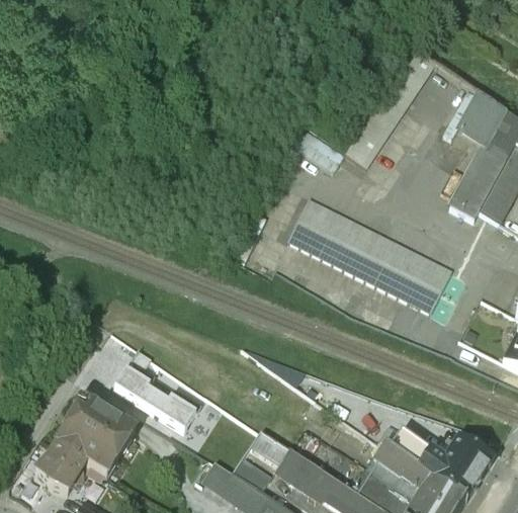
[(414,53),(345,155),(365,168),(434,67),(414,53)]
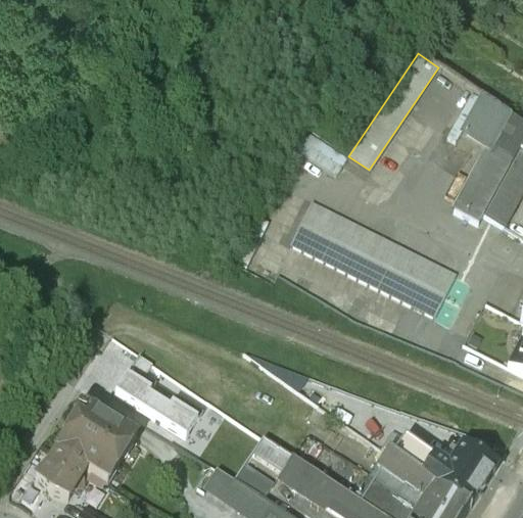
[(489,143),(453,209),(478,223),(484,212),(501,180),(502,179),(515,156),(489,143)]
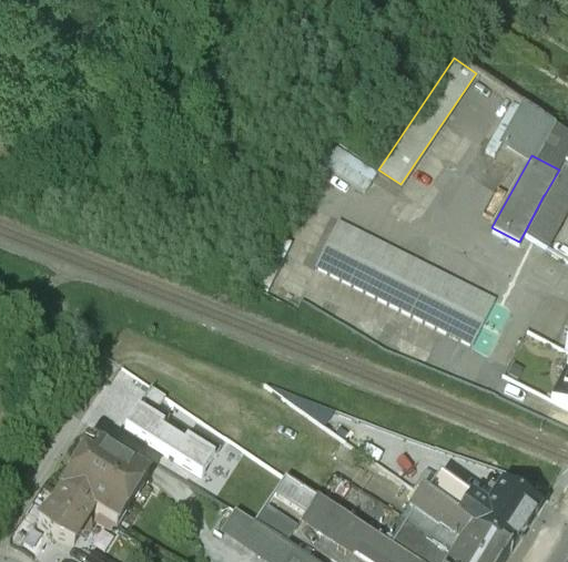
[(567,202),(567,169),(561,164),(559,170),(545,194),(544,195),(564,211),(567,202)]
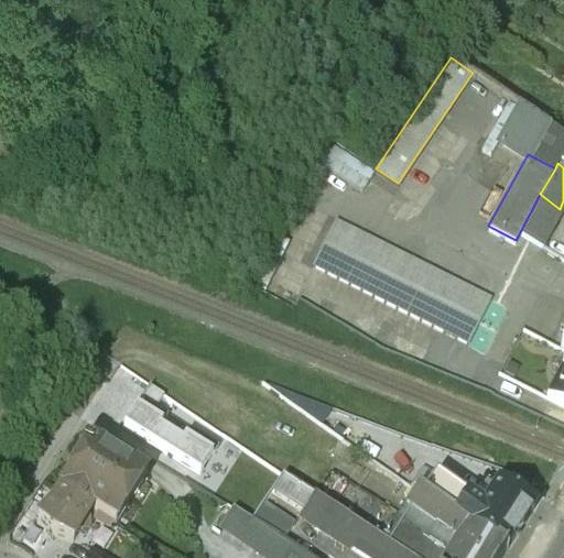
[(540,194),(522,228),(542,241),(560,209),(540,194)]
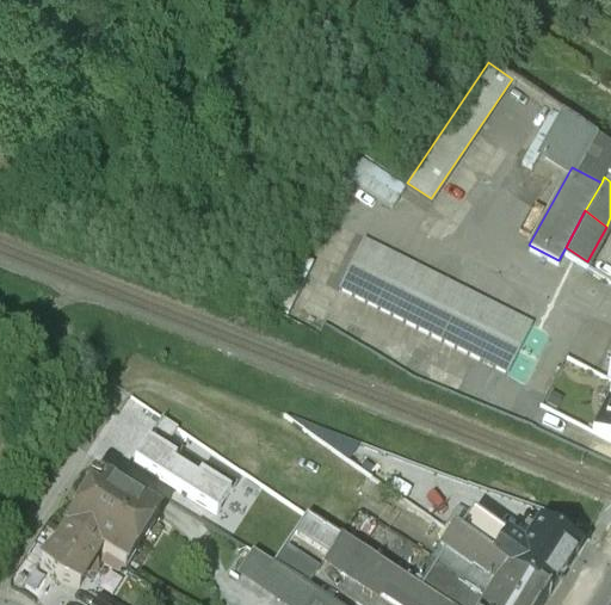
[(530,319),(363,233),(338,283),(505,368),(530,319)]
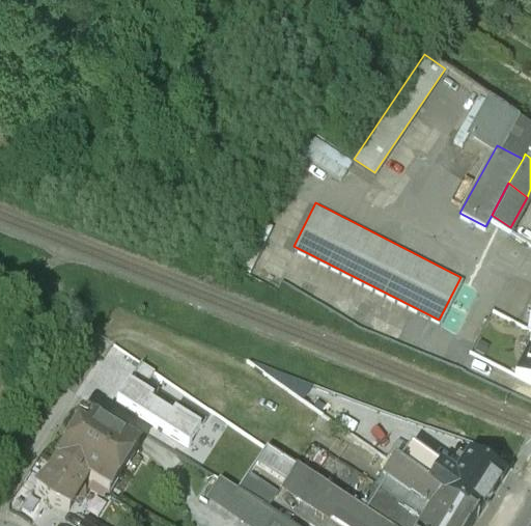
[(530,339),(514,372),(530,380),(530,339)]
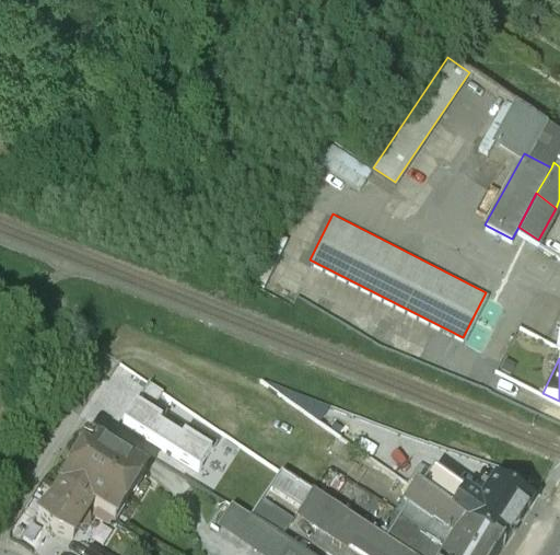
[(162,390),(148,381),(123,420),(198,469),(214,442),(187,425),(179,437),(158,423),(165,411),(153,403),(162,390)]
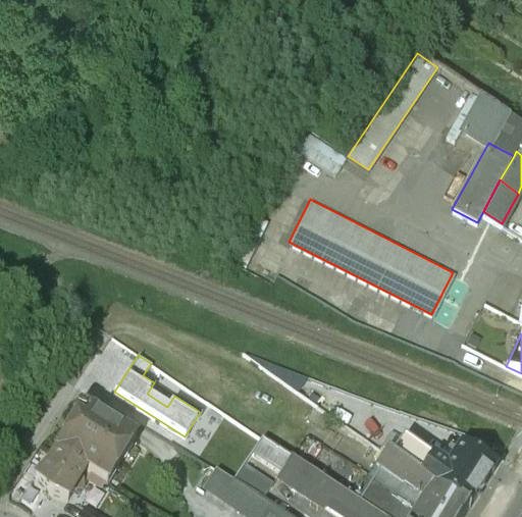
[(135,437),(84,406),(55,452),(85,470),(106,483),(135,437)]
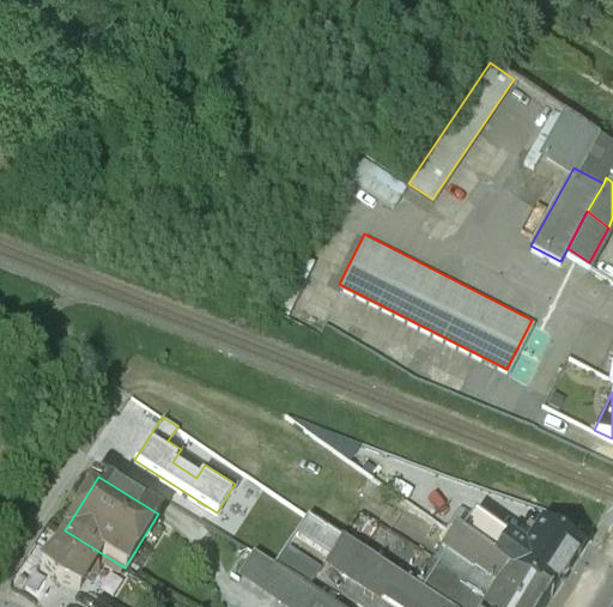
[(437,499),(417,486),(410,497),(430,510),(437,499)]
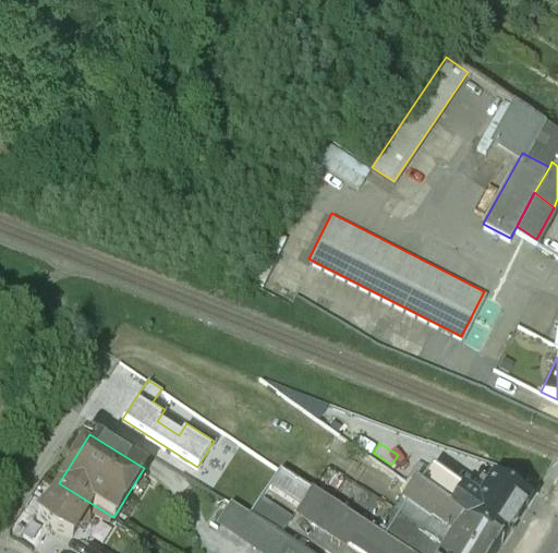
[(363,507),(372,485),(322,465),(313,488),(363,507)]
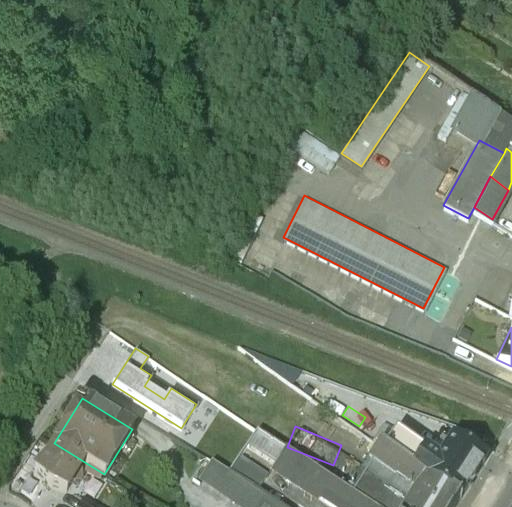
[(376,506),(348,488),(259,430),(248,445),(276,463),(274,466),(336,506),(376,506)]
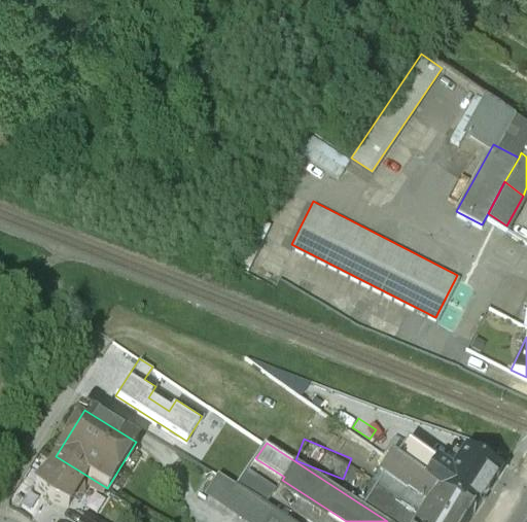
[(497,473),(466,452),(452,475),(447,482),(433,472),(437,465),(428,458),(423,455),(407,444),(402,450),(396,459),(435,487),(472,511),(497,473)]
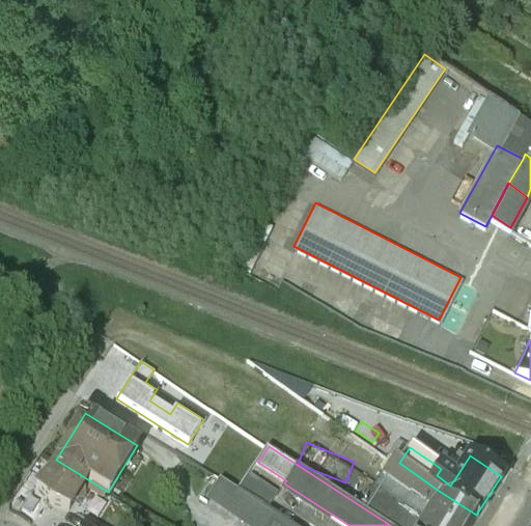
[(399,448),(393,449),(389,457),(393,459),(399,463),(406,453),(399,448)]
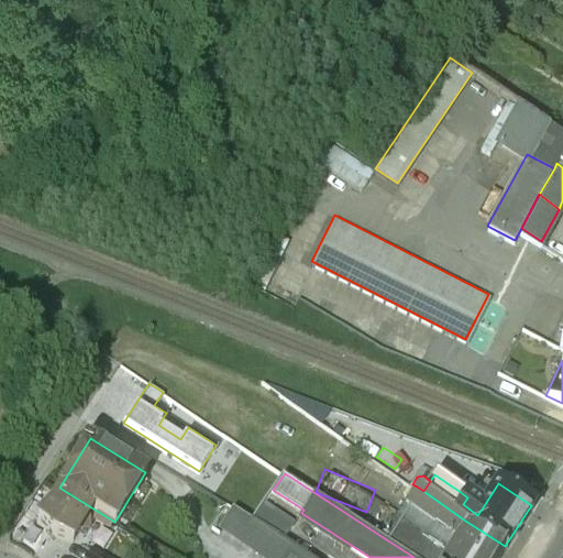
[(423,491),(417,487),(407,502),(406,501),(383,537),(414,557),(496,557),(505,546),(465,521),(423,491)]
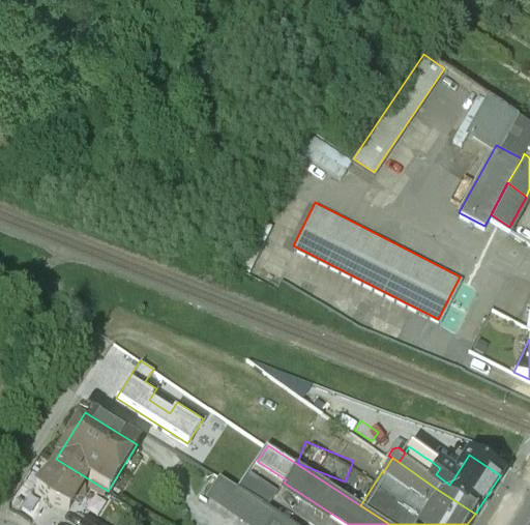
[(86,477),(56,459),(48,473),(34,485),(51,502),(68,507),(77,494),(83,493),(83,484),(86,477)]
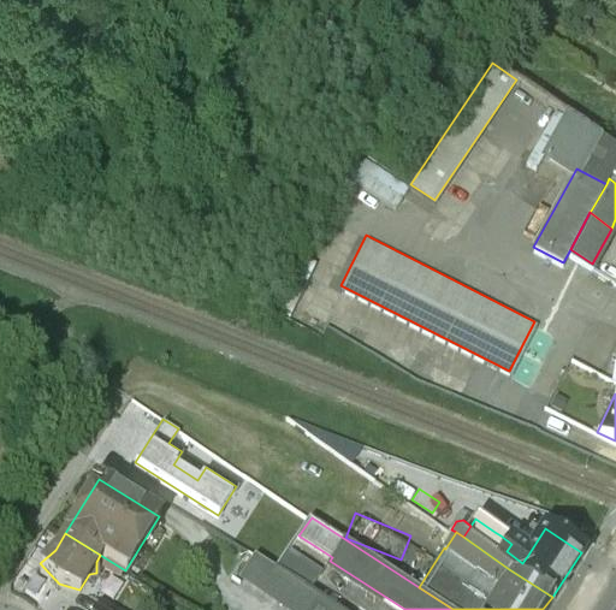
[(320,570),(286,549),(274,566),(309,587),(320,570)]
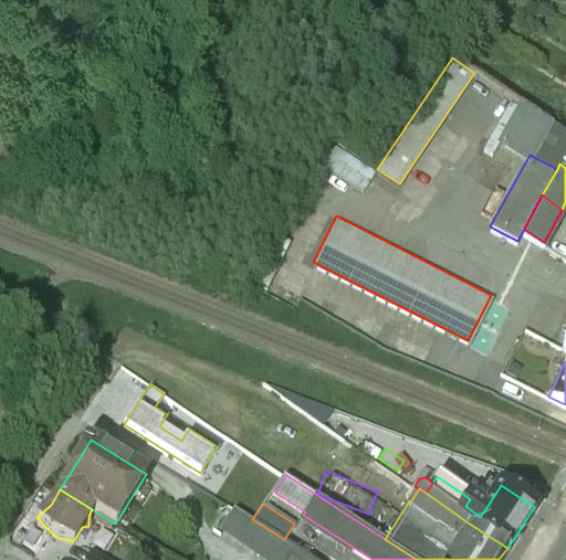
[(314,559),(232,508),(219,529),(265,559),(314,559)]
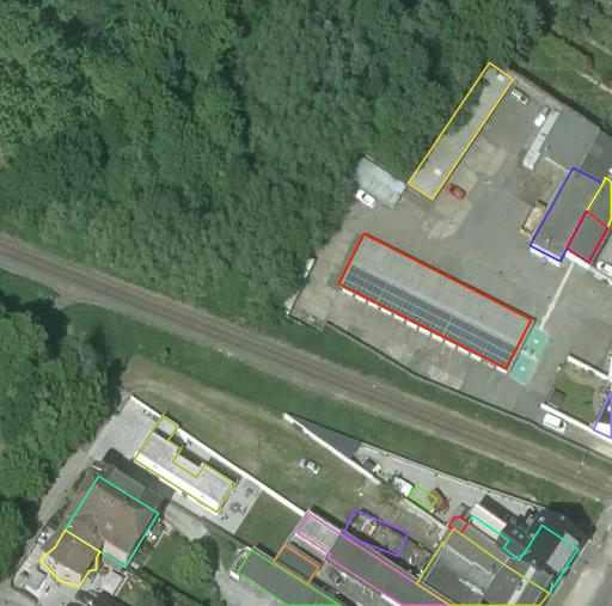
[(124,569),(116,583),(140,597),(148,582),(124,569)]
